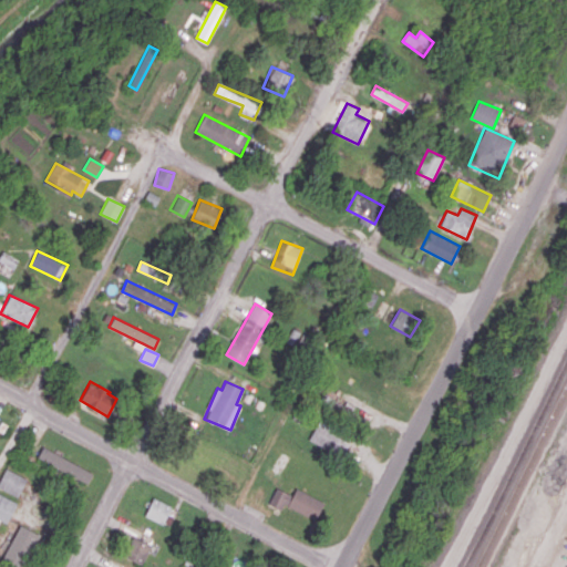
[(341,459),(351,440),(319,421),(308,439),(341,459)]
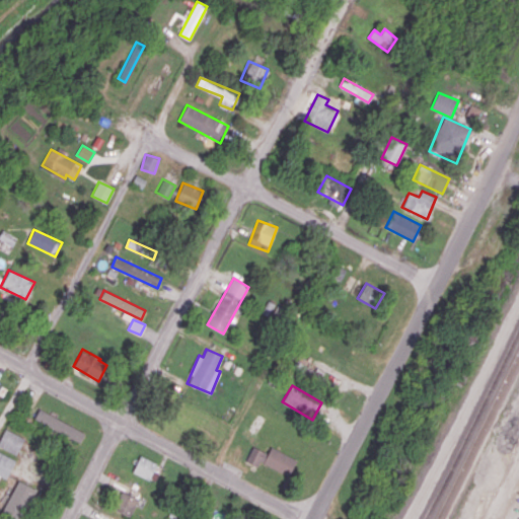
[(33,422),(80,441),(85,430),(38,411),(33,422)]
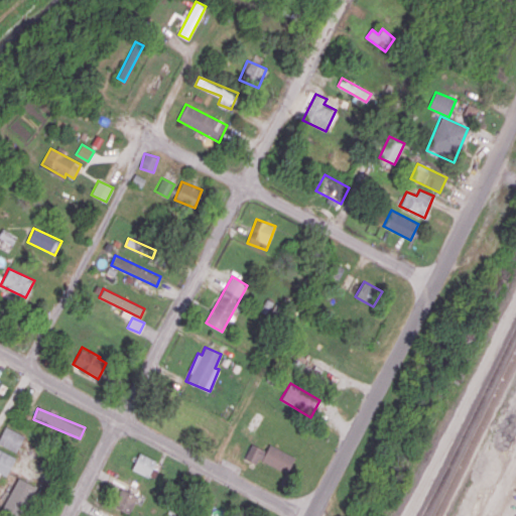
[(0,435),(0,443),(17,452),(24,435),(4,426),(0,435)]
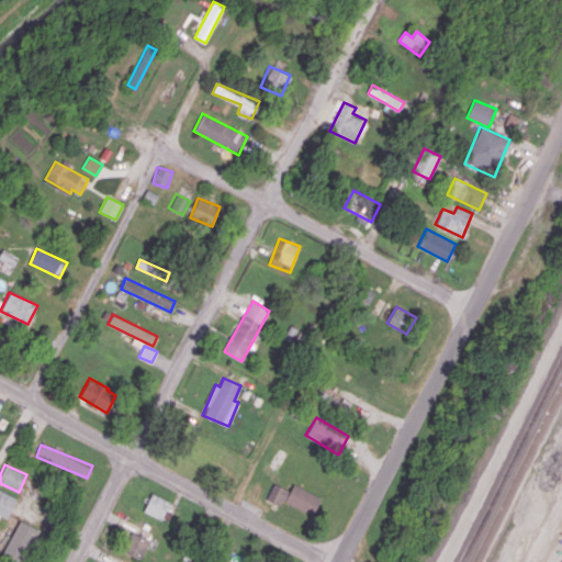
[(321,498),(293,484),(290,491),(274,483),(267,498),(278,505),(281,499),(312,515),(321,498)]
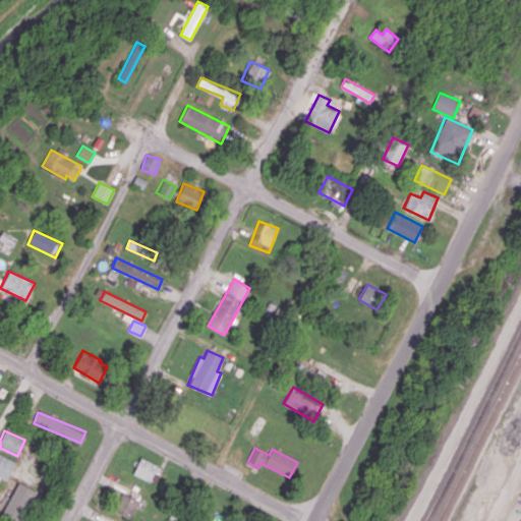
[(0,477),(6,480),(15,460),(0,454),(0,477)]
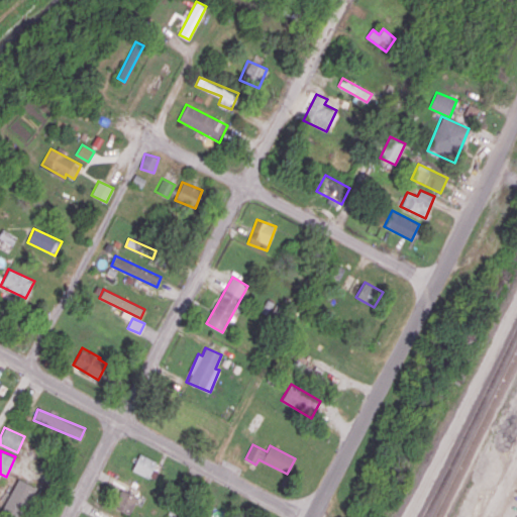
[(132,470),(148,478),(157,461),(139,453),(132,470)]
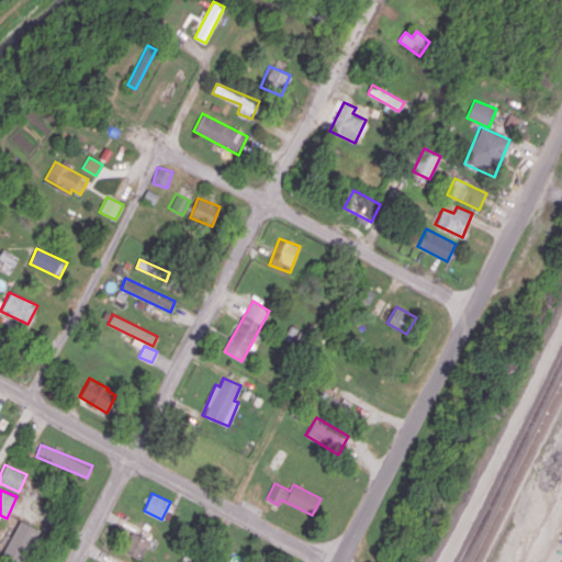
[(21,561),(37,528),(19,519),(1,557),(12,561),(21,561)]
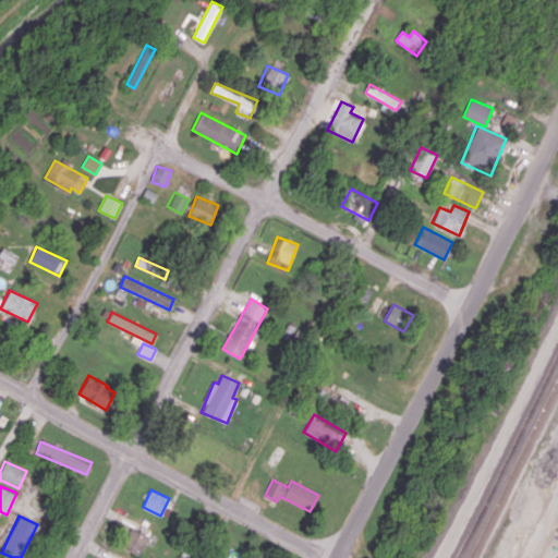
[(122,548),(140,556),(148,536),(131,529),(122,548)]
